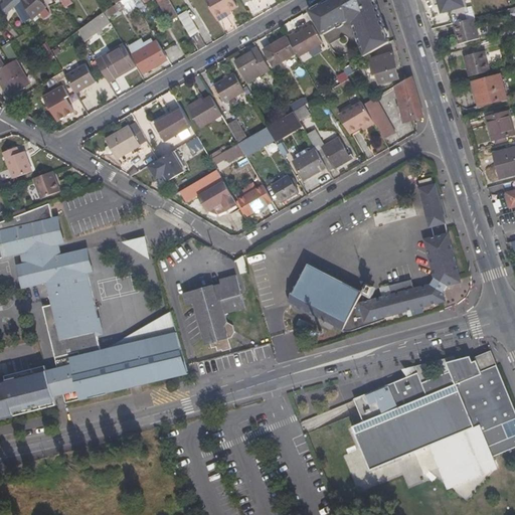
[(22,25),(32,19),(22,1),(20,0),(6,0),(0,6),(0,10),(5,16),(13,9),(22,25)]
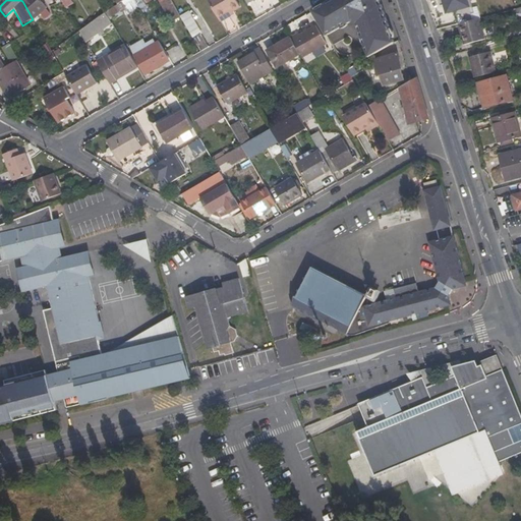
[(22,0),(22,1),(33,19),(34,20),(48,8),(39,0),(22,0)]
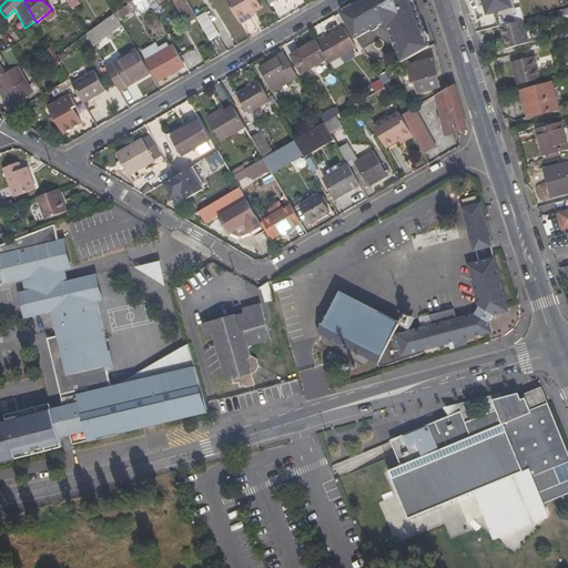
[(155,13),(161,9),(154,0),(146,0),(150,4),(155,13)]
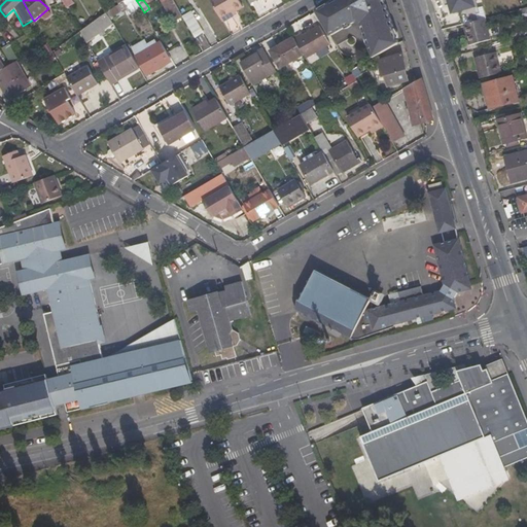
[(155,0),(160,0),(174,23),(183,18),(173,0),(147,0),(149,4),(155,0)]
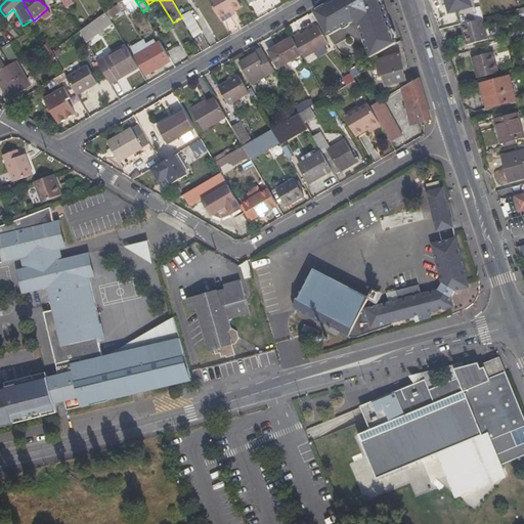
[(242,8),(236,0),(208,0),(222,24),(230,18),(229,15),(233,14),(242,8)]
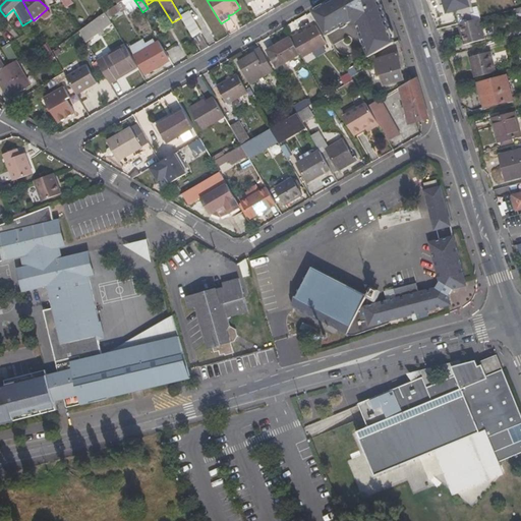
[(358,23),(369,58),(396,44),(382,0),(331,0),(313,10),(328,37),(354,21),(358,23)]
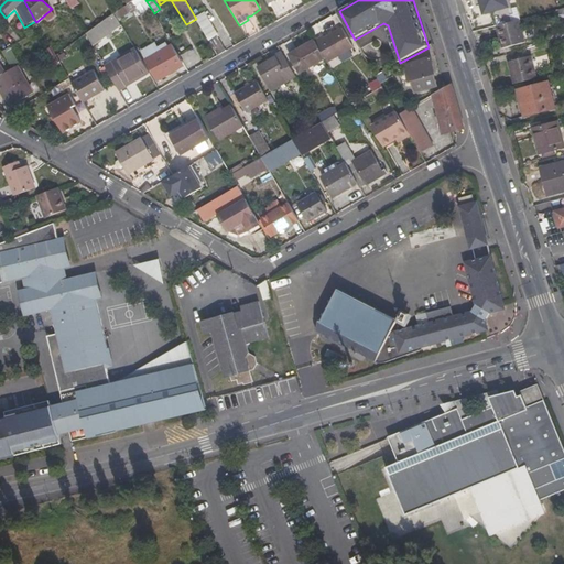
[(138,9),(134,1),(125,8),(128,15),(138,9)]
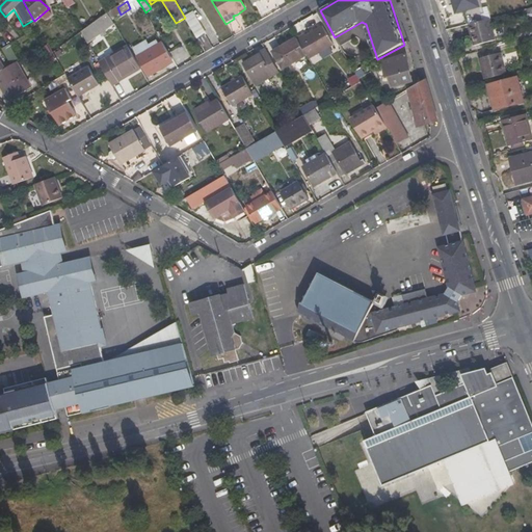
[(121,15),(117,7),(108,12),(112,21),(121,15)]
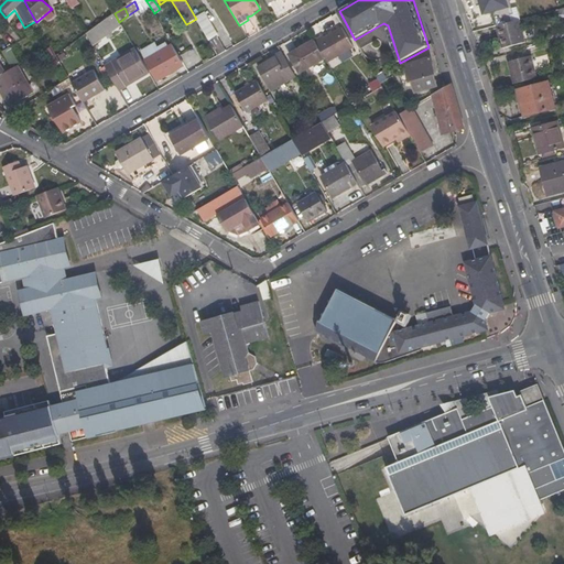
[(91,43),(119,22),(115,13),(87,34),(91,43)]
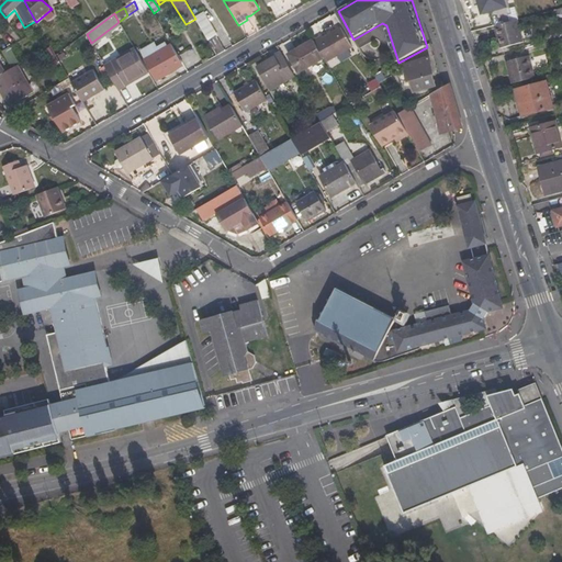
[(524,42),(517,20),(494,26),(501,48),(524,42)]
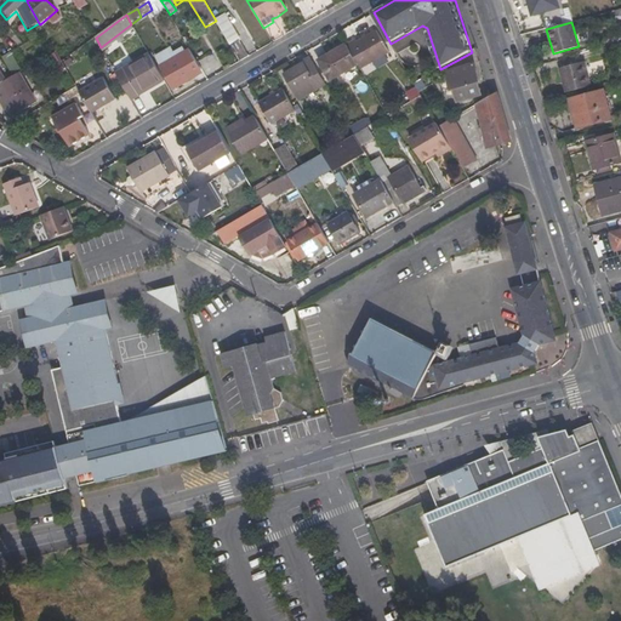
[(357,41),(355,39),(347,44),(358,66),(362,70),(389,53),(376,30),(357,41)]
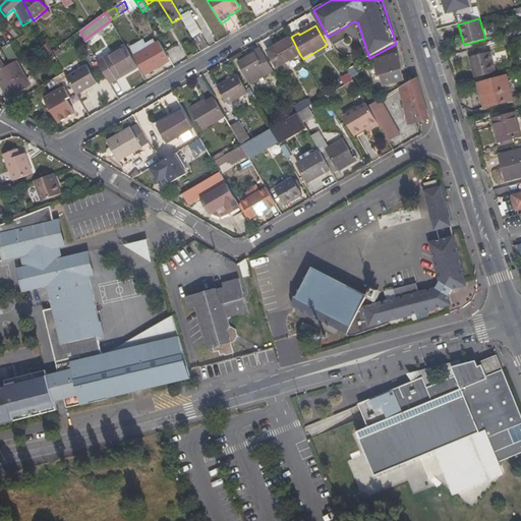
[(193,38),(201,52),(210,47),(201,33),(193,38)]
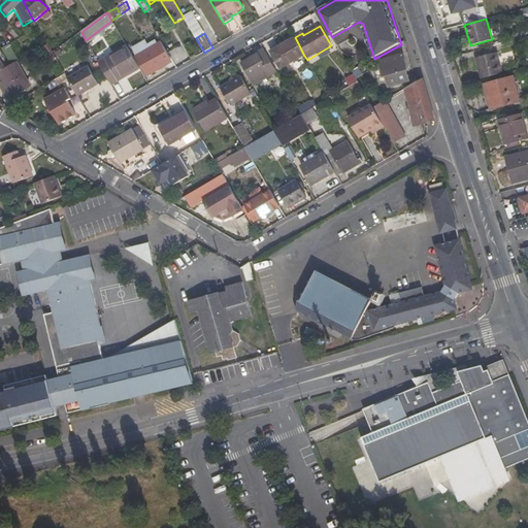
[(281,69),(304,56),(295,37),(270,52),(281,69)]
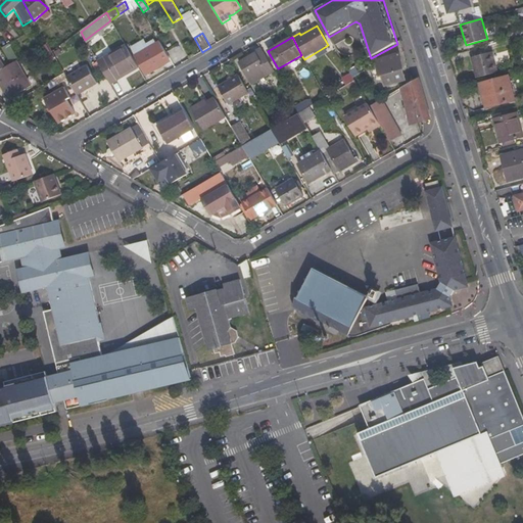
[(160,58),(168,54),(159,40),(155,42),(154,40),(136,50),(137,53),(135,55),(147,77),(164,65),(160,58)]
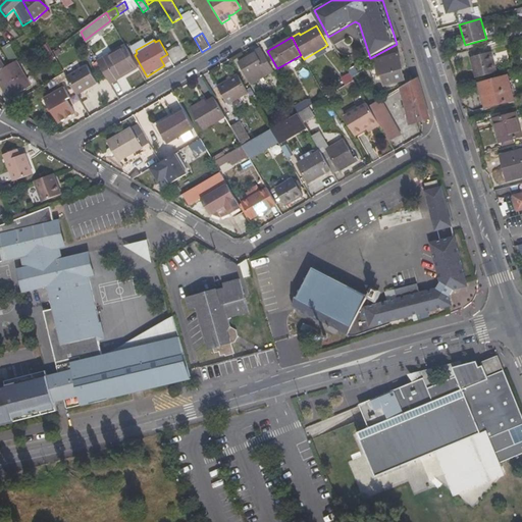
[(16,56),(10,44),(2,48),(9,61),(16,56)]
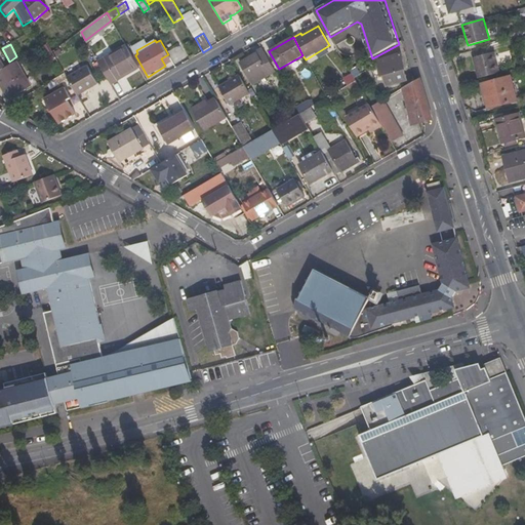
[(125,73),(137,66),(125,44),(97,61),(112,85),(127,76),(125,73)]
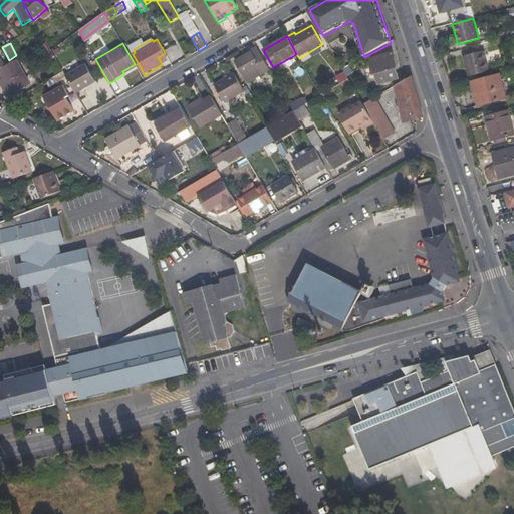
[(53,58),(46,45),(40,49),(47,61),(53,58)]
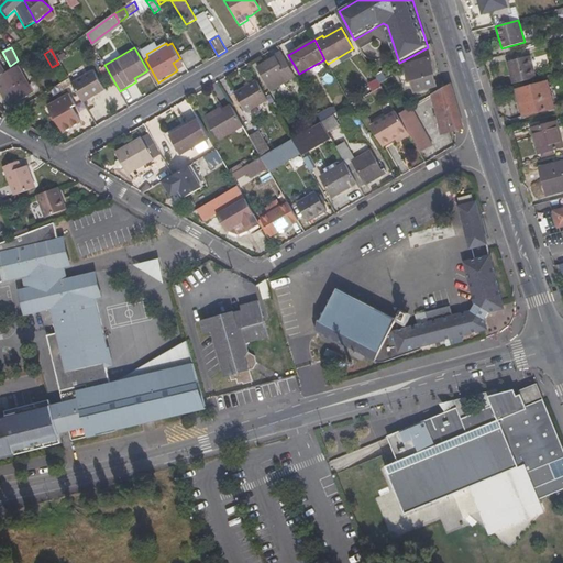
[(257,67),(271,90),(295,77),(280,52),(274,54),(276,56),(257,67)]
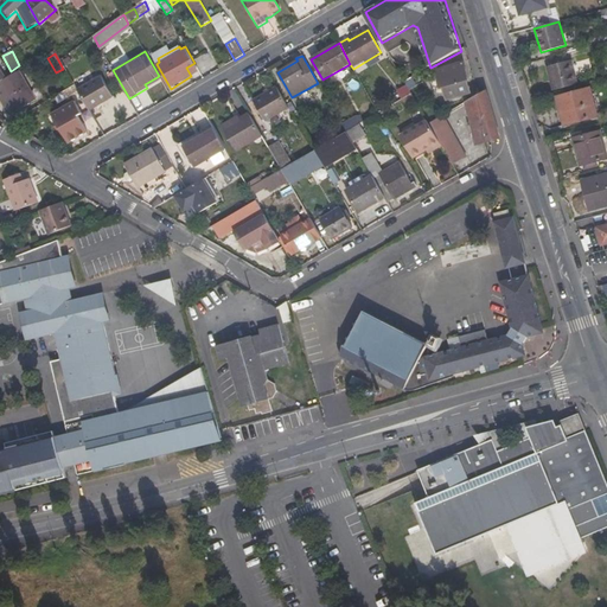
[(570,59),(547,66),(555,91),(579,84),(570,59)]
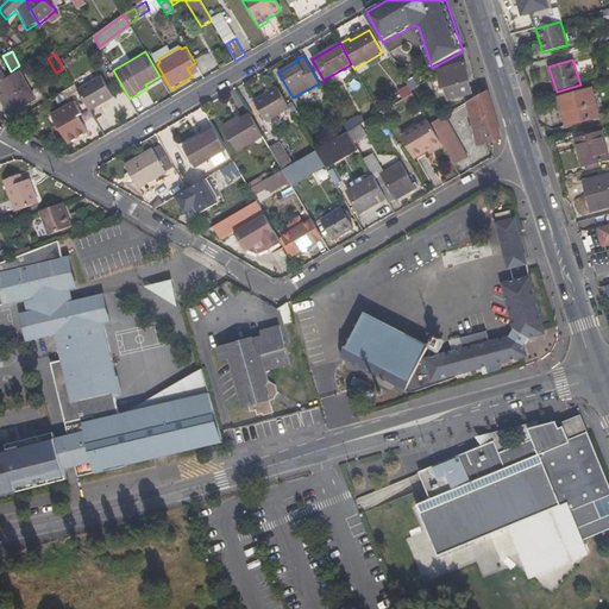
[(471,81),(466,61),(438,68),(443,88),(446,87),(450,100),(473,94),(470,82),(471,81)]
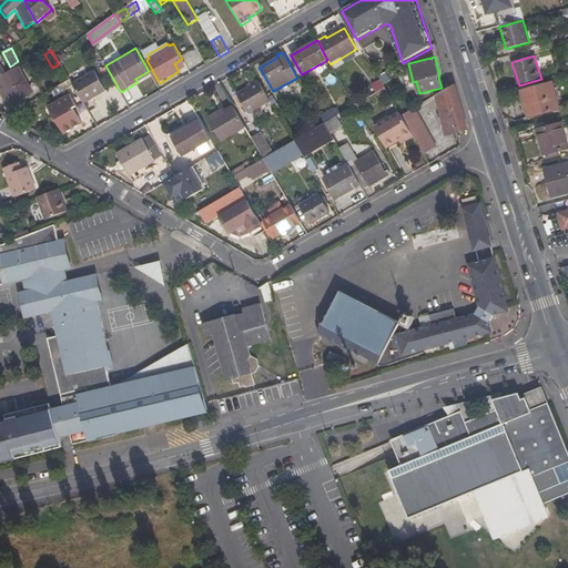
[(179,71),(186,68),(182,59),(174,63),(179,71)]
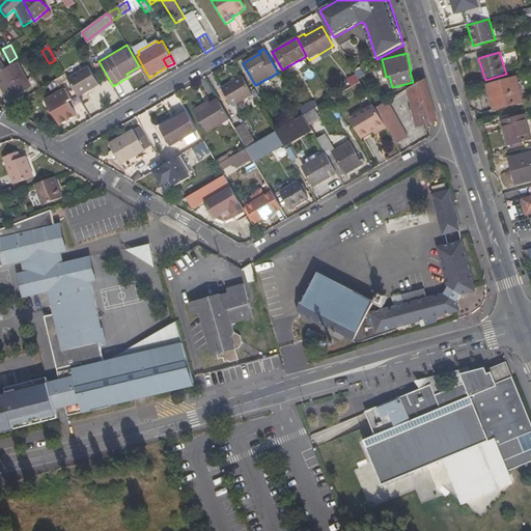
[(0,73),(7,86),(1,89),(7,101),(31,87),(18,62),(9,66),(5,68),(0,71),(0,73)]
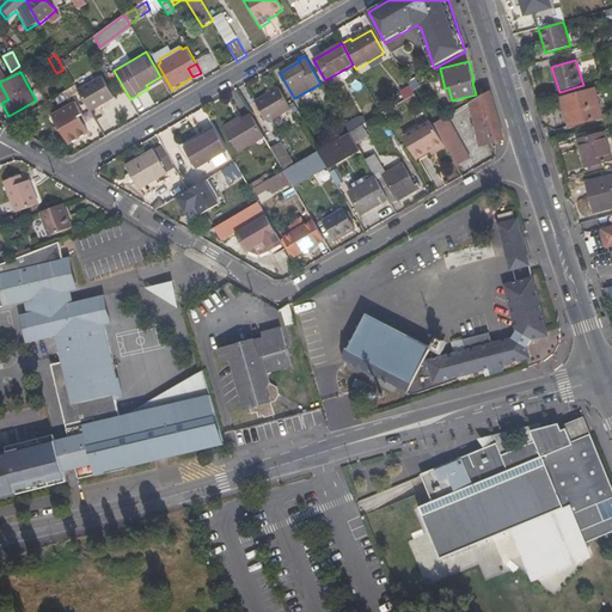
[(148,89),(163,80),(160,77),(146,85),(148,89)]
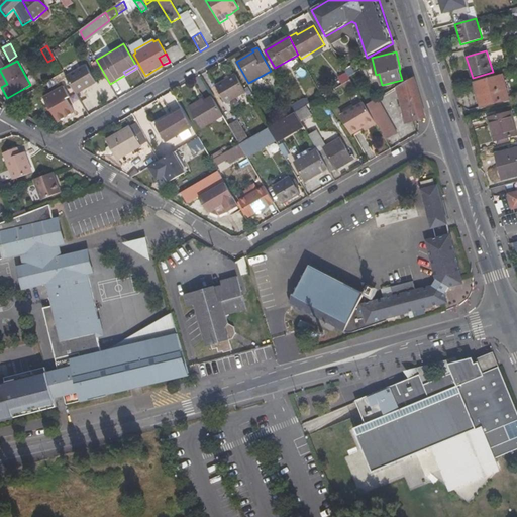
[(67,76),(69,79),(78,94),(96,83),(86,66),(67,76)]
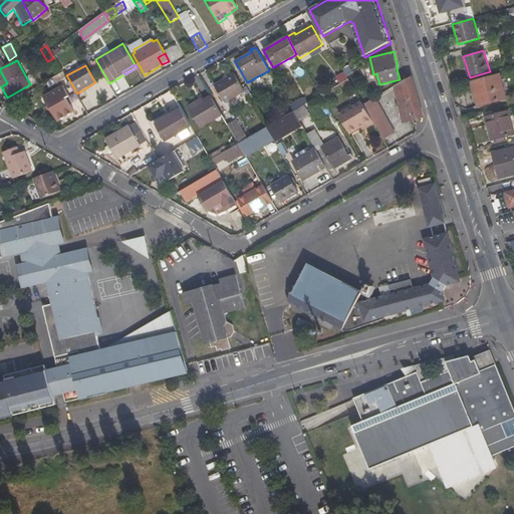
[(66,75),(64,72),(54,78),(57,84),(68,78),(66,75)]
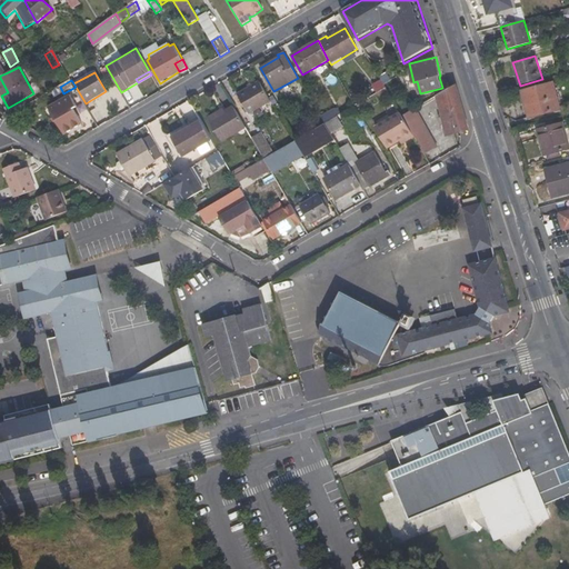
[(249,115),(271,101),(269,98),(259,81),(238,93),(249,115)]
